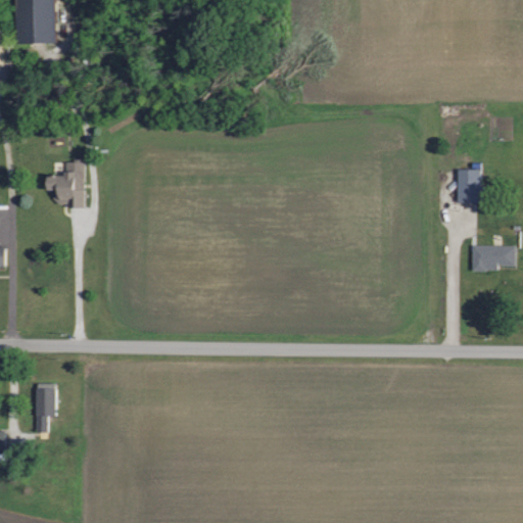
[(56,43),(54,0),(15,0),(17,44),(56,43)]
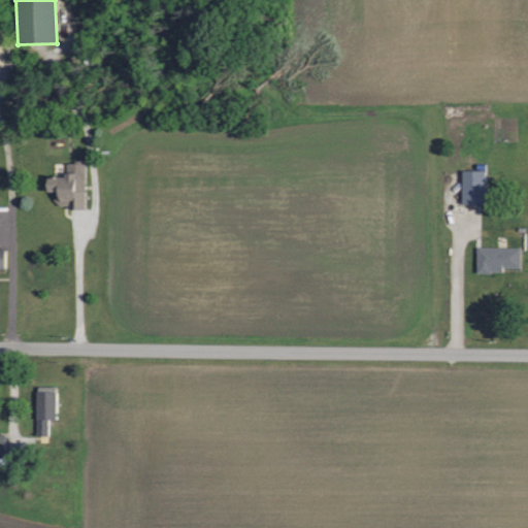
[(66,178),(47,178),(47,193),(55,193),(55,208),(86,208),(86,163),(66,163),(66,178)]
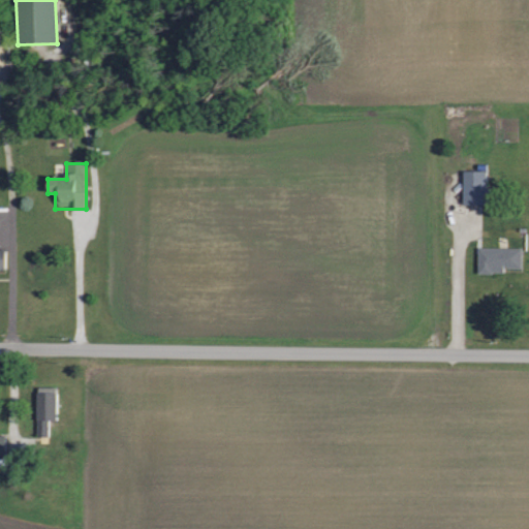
[(463,205),(486,205),(486,172),(463,172),(463,205)]
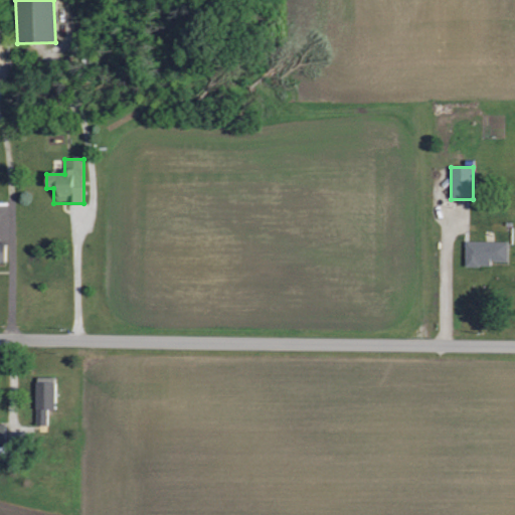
[(466,265),(508,265),(508,241),(465,242),(466,265)]
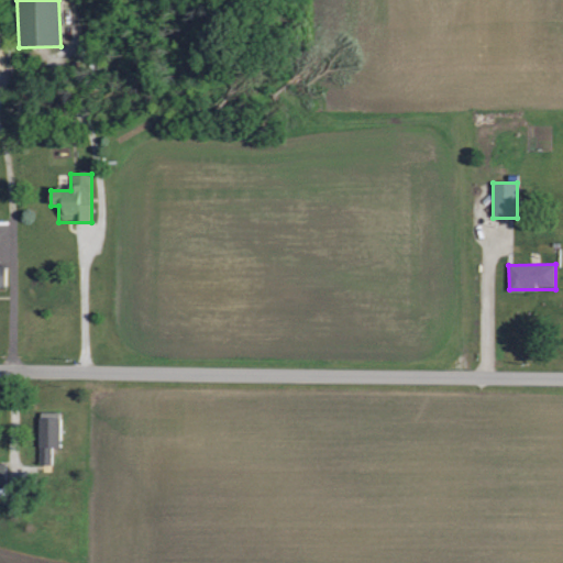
[(61,414),(40,414),(39,448),(59,448),(61,414)]
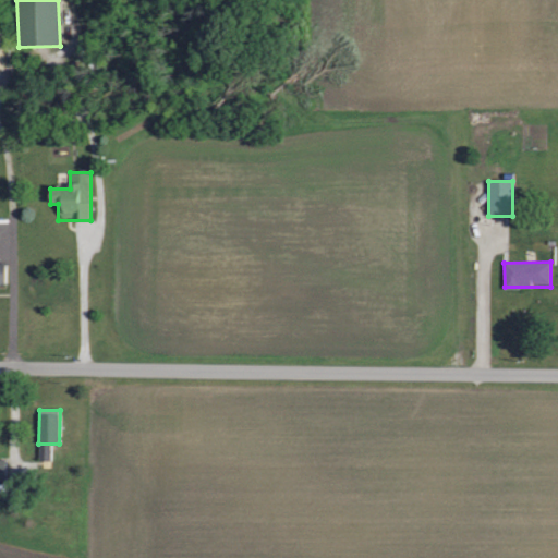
All buildings are outlined.
